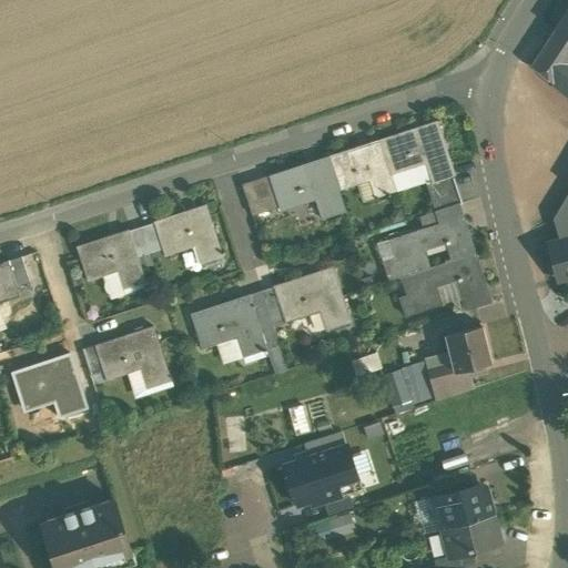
[(567,7),(555,29),(567,37),(567,7)]
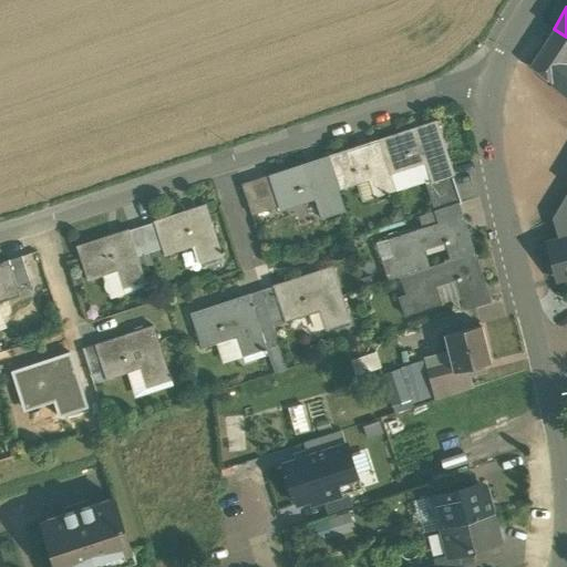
[(566,37),(555,29),(545,43),(566,57),(566,37)]
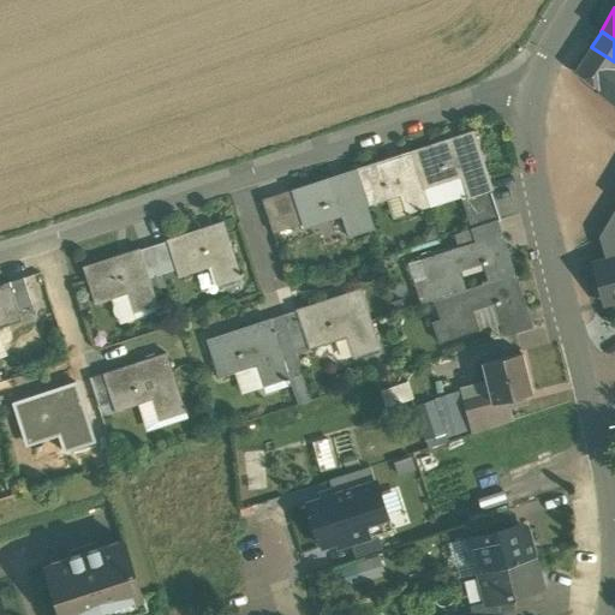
[(614,65),(614,61),(591,47),(575,72),(598,90),(614,65)]
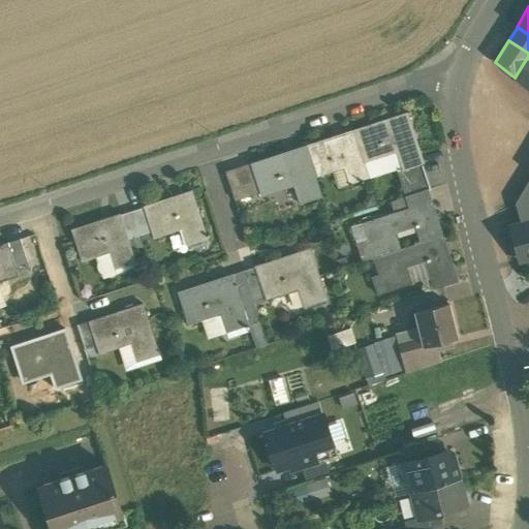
[(528,56),(515,78),(528,90),(528,56)]
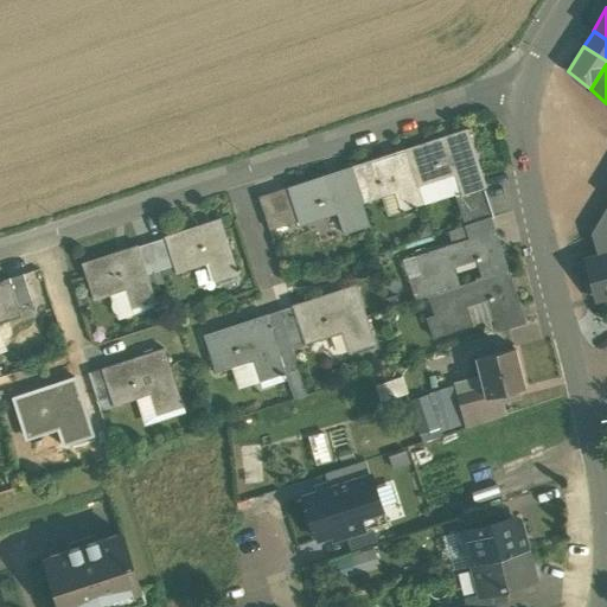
[(467,131),(406,151),(417,187),(454,176),(461,195),(461,196),(484,189),(486,187),(467,131)]
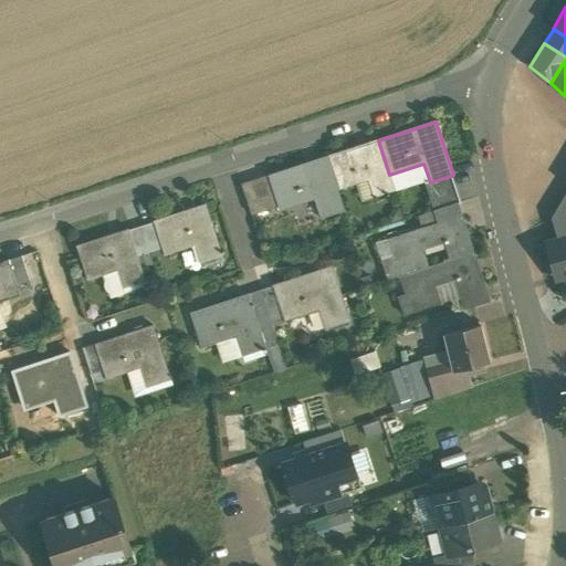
[(378,140),(327,157),(338,191),(368,181),(374,198),(395,191),(389,175),(378,140)]
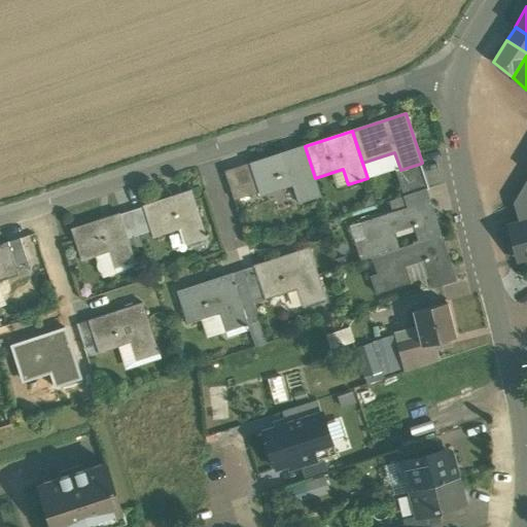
[(305,146),(250,164),(259,191),(261,197),(293,185),(300,203),(321,197),(315,178),(305,146)]
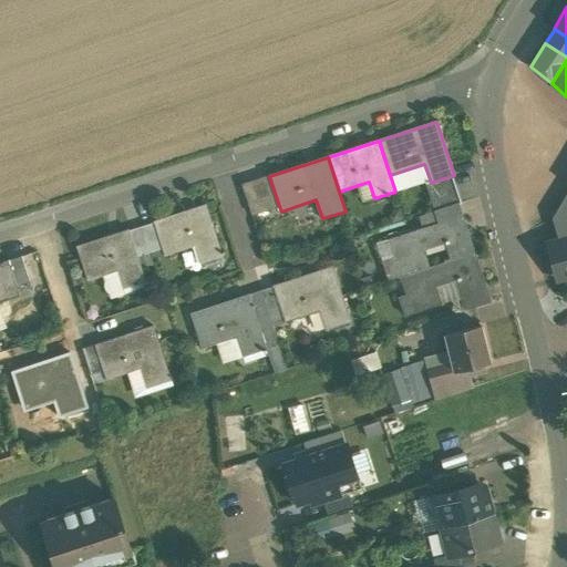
[(269,176),(241,185),(251,216),(279,206),(269,176)]
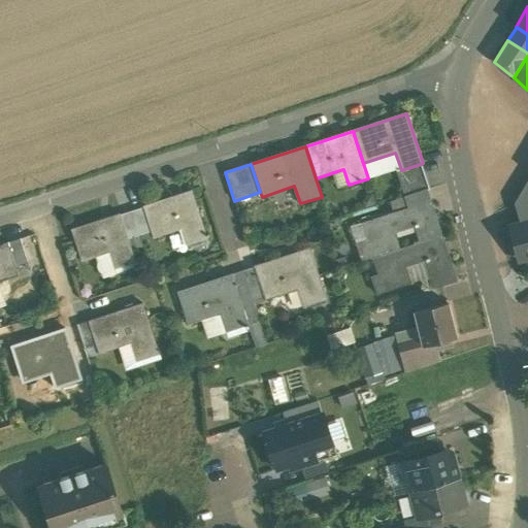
[(421,164),(401,170),(401,169),(396,170),(400,184),(425,176),(421,164)]
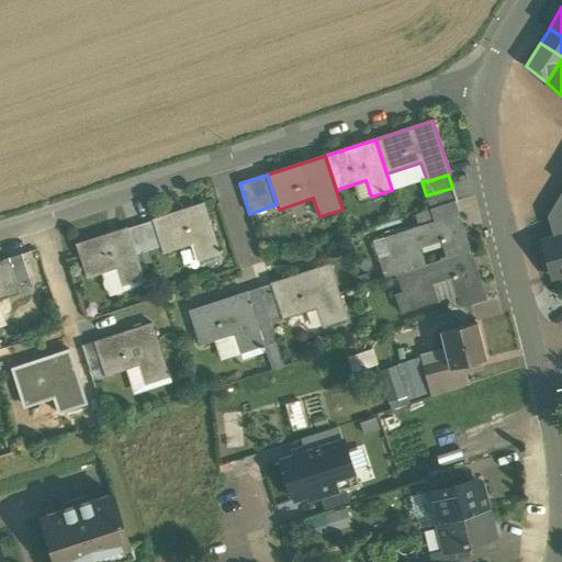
[(452,188),(426,195),(430,209),(456,201),(456,202),(458,202),(452,188)]
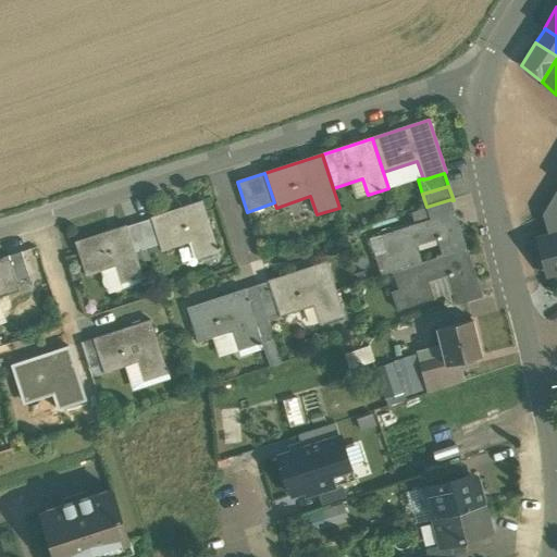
[(556,189),(542,214),(548,236),(537,239),(539,243),(533,244),(537,261),(543,259),(547,274),(556,271),(556,189)]
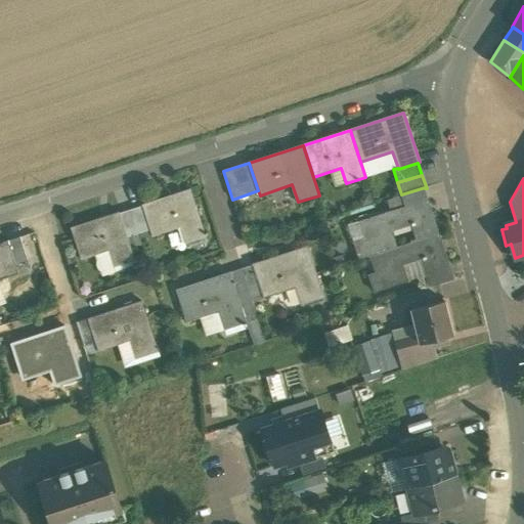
[(425,187),(401,194),(404,207),(429,200),(425,188),(425,187)]
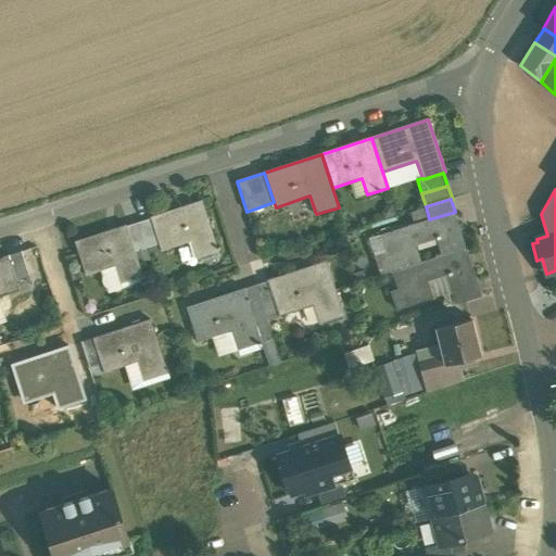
[(202,201),(152,217),(152,219),(160,243),(163,251),(192,241),(198,258),(218,252),(202,201)]
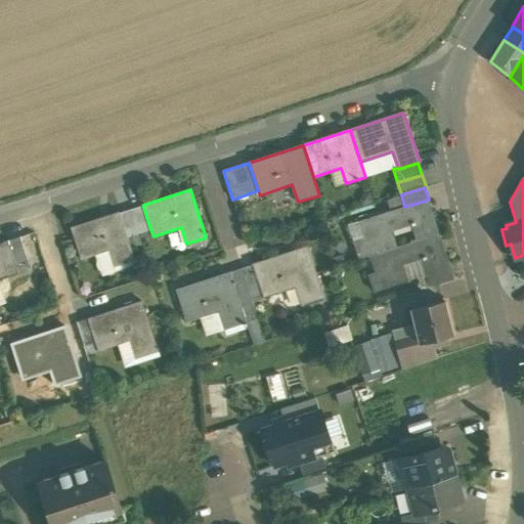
[(404,207),(365,220),(370,236),(356,241),(362,258),(377,253),(396,247),(391,229),(410,223),(417,239),(439,232),(429,200),(404,207)]
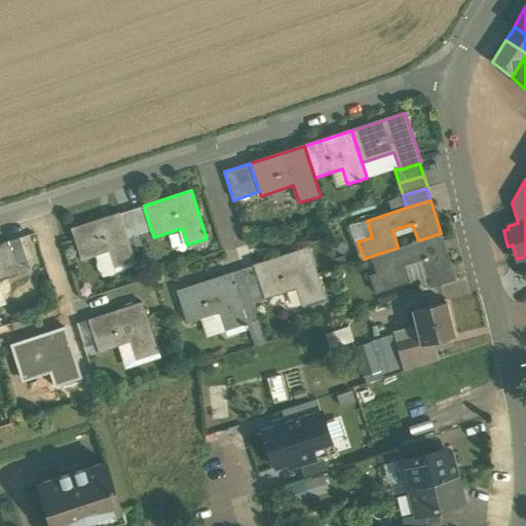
[(144,208),(132,212),(139,234),(151,230),(144,208)]
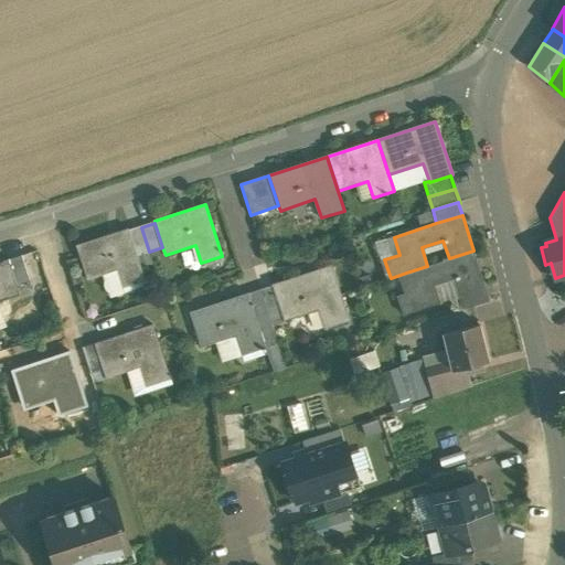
[(141,227),(130,231),(138,255),(149,252),(141,227)]
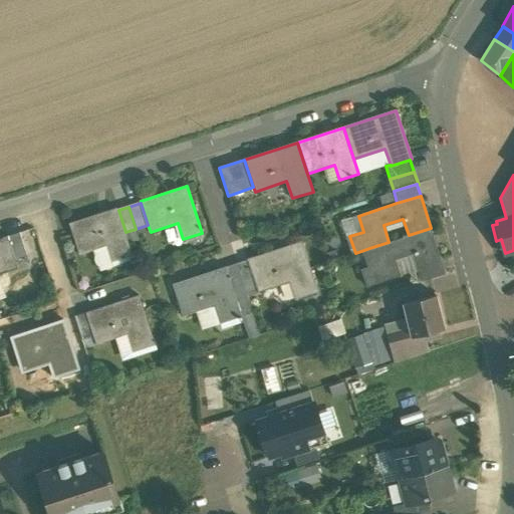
[(118,210),(117,208),(70,224),(80,255),(107,246),(112,262),(133,255),(125,232),(118,210)]
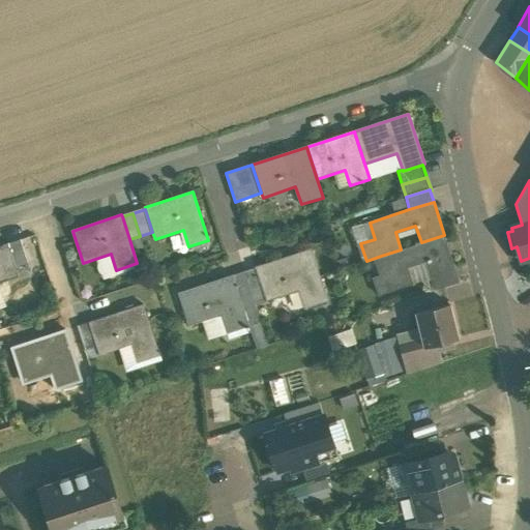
[(401,249),(381,256),(386,273),(372,278),(378,296),(412,285),(408,269),(428,263),(432,277),(455,270),(444,235),(421,242),(401,249)]
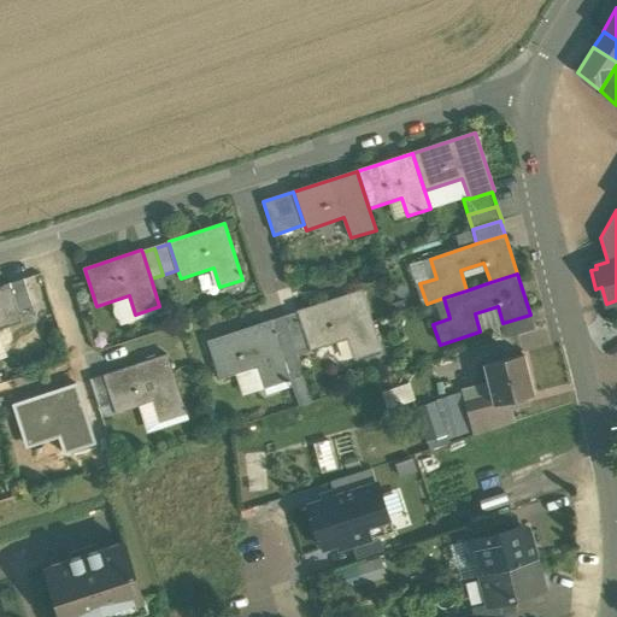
[(24,278),(10,283),(18,311),(33,306),(24,278)]
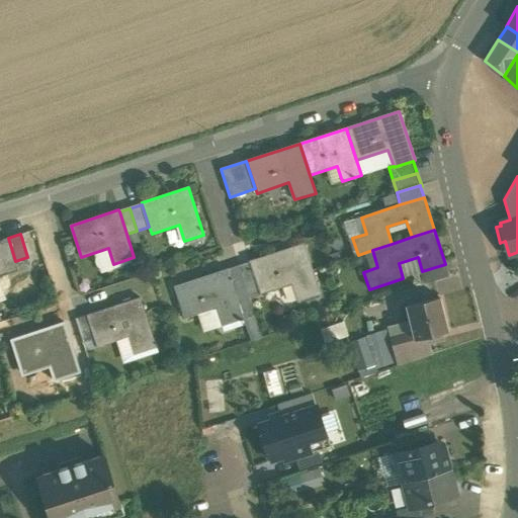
[(8,238),(0,241),(0,275),(18,270),(15,261),(8,238)]
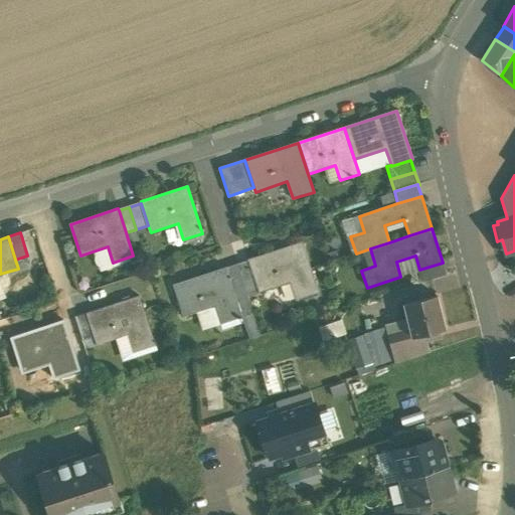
[(302,243),(249,261),(256,284),(260,293),(290,283),(296,301),(318,294),(302,243)]
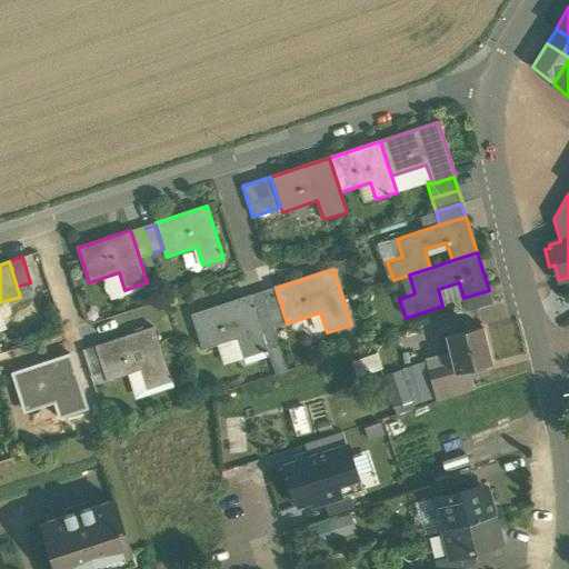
[(276,288),(262,292),(270,318),(283,313),(276,288)]
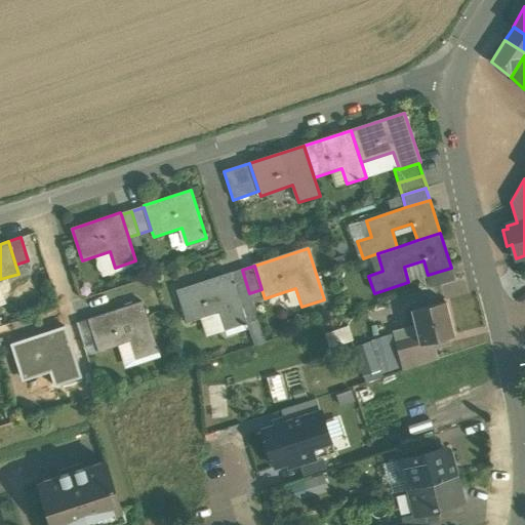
[(451,268),(428,275),(432,287),(455,279),(451,268)]
